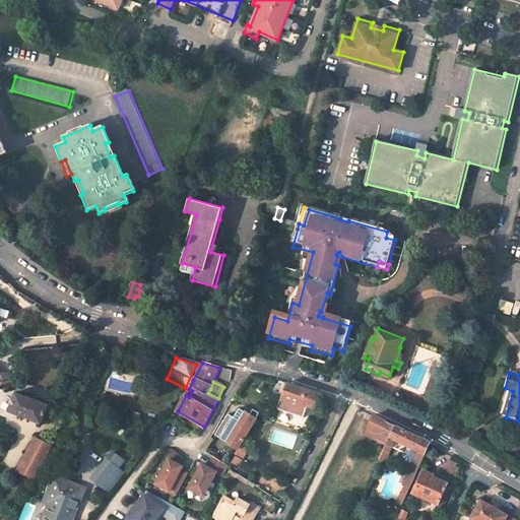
[(287,383),(277,408),(303,417),(308,406),(316,409),(321,394),(287,383)]
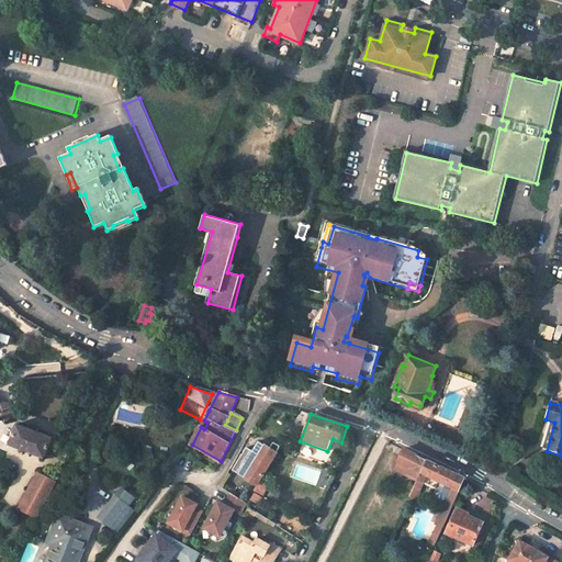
[(44,457),(52,436),(17,423),(9,444),(44,457)]
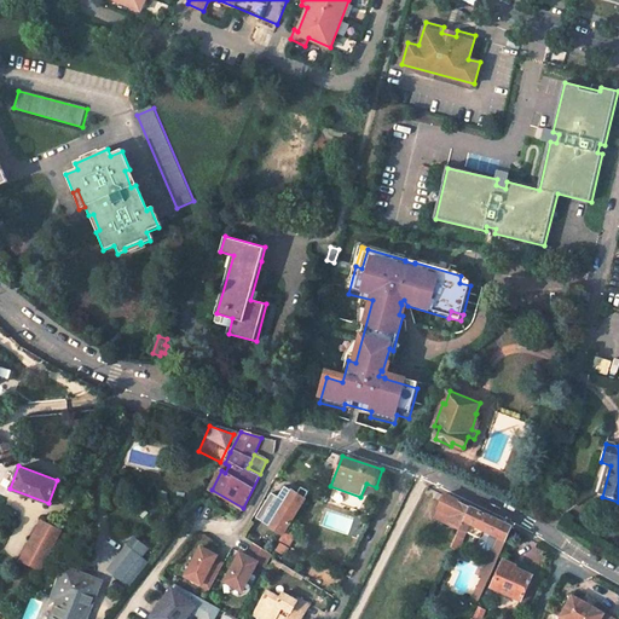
[(272,493),(256,518),(283,534),(310,492),(301,487),(298,493),(285,486),(278,497),(272,493)]
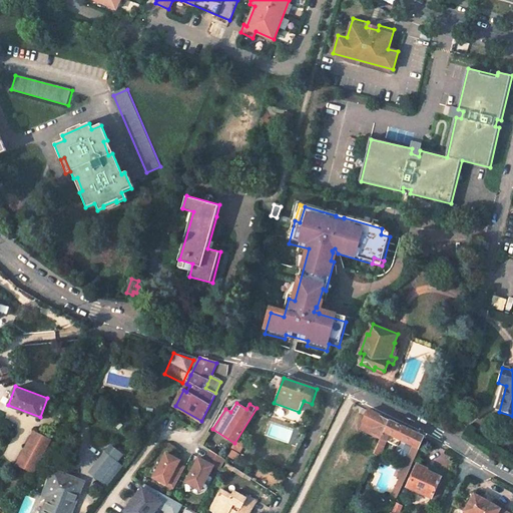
[(383,436),(391,420),(374,412),(370,410),(364,422),(365,422),(362,429),(373,435),(374,432),(383,436)]
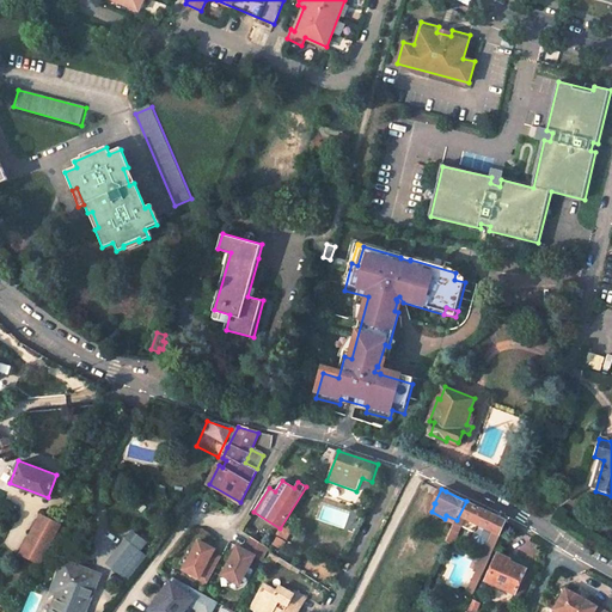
[(465,524),(477,530),(489,534),(491,528),(501,533),(507,520),(501,518),(466,501),(457,520),(450,538),(458,542),(465,524)]
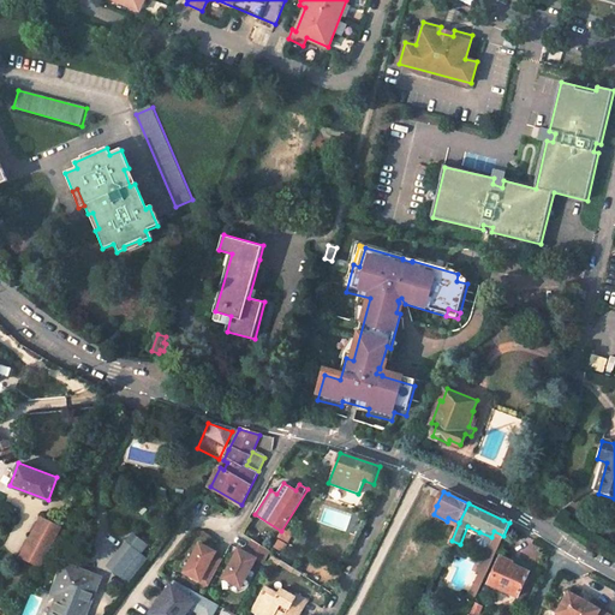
[(41,515),(22,555),(42,566),(48,553),(61,529),(61,527),(41,515)]
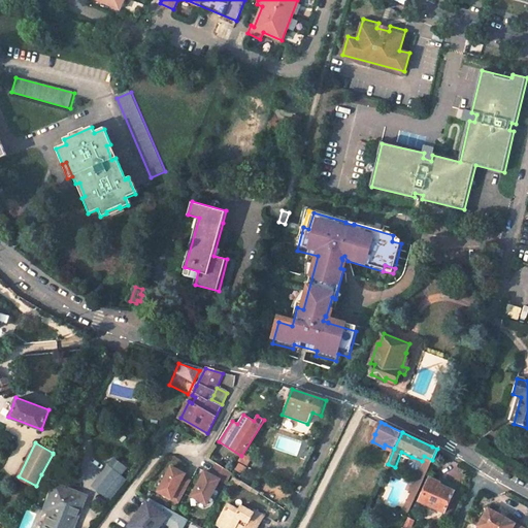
[(46,477),(57,457),(53,454),(41,474),(46,477)]
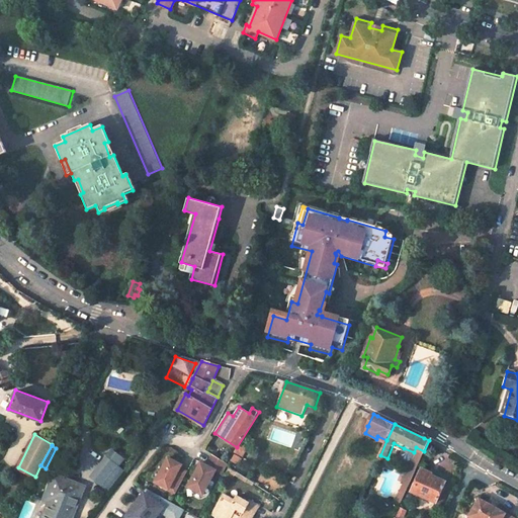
[(416,469),(424,451),(416,447),(414,452),(408,466),(413,468),(416,469)]
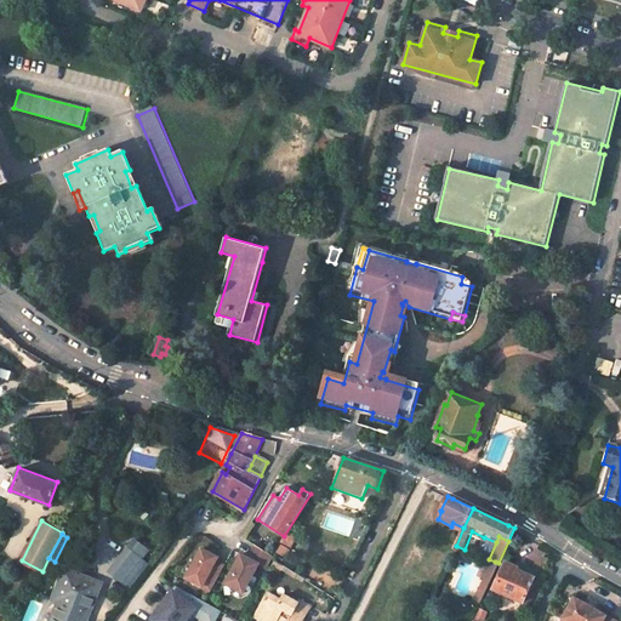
[(142,557),(129,543),(110,569),(123,584),(142,557)]
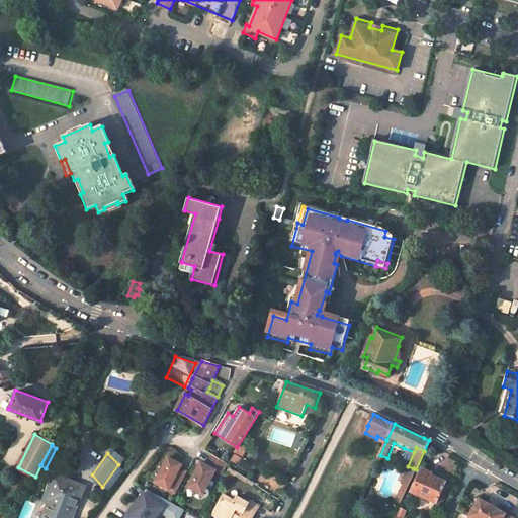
[(207,464),(201,461),(188,487),(203,495),(216,470),(223,475),(228,463),(212,455),(207,464)]
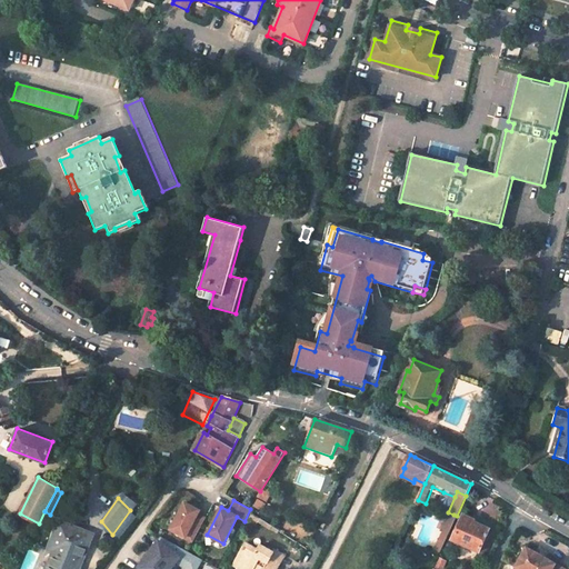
[(200,510),(185,502),(170,529),(193,541),(206,518),(198,513),(200,510)]
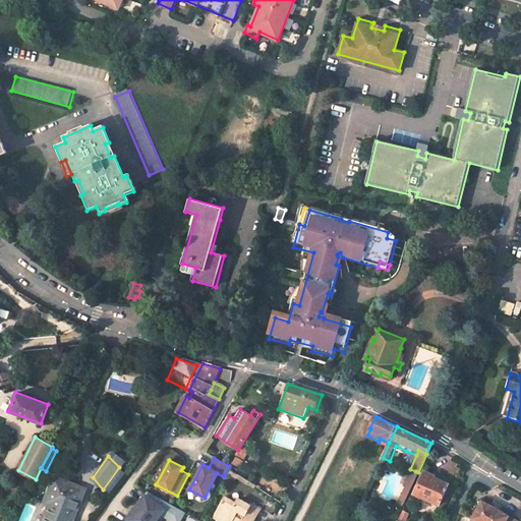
[(437,503),(446,481),(431,476),(432,473),(422,469),(413,491),(437,503)]
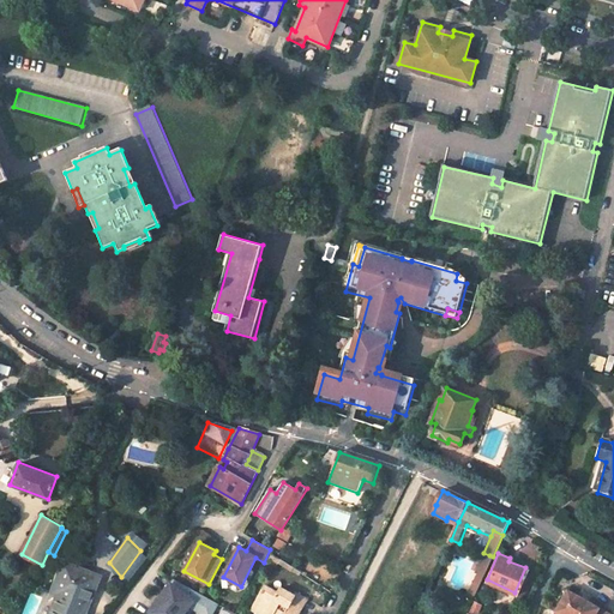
[(489,555),(482,571),(486,573),(493,557),(489,555)]
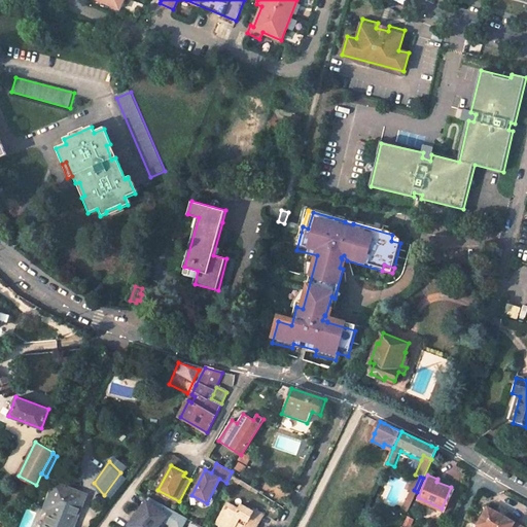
[(84,495),(56,484),(49,498),(55,500),(51,511),(44,526),(69,526),(73,519),(75,519),(84,495)]
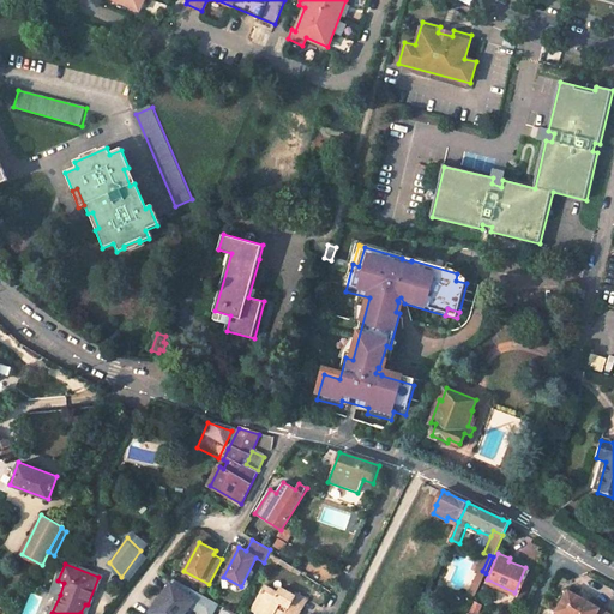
[(205,613),(210,613),(217,602),(173,577),(166,588),(168,590),(163,596),(161,594),(149,609),(156,613),(185,613),(192,607),(205,613)]
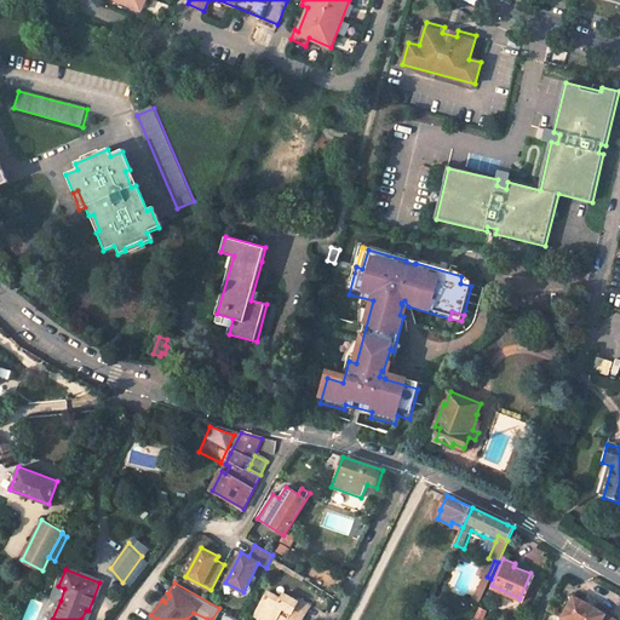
[(64,589),(58,586),(53,598),(61,601),(64,589)]
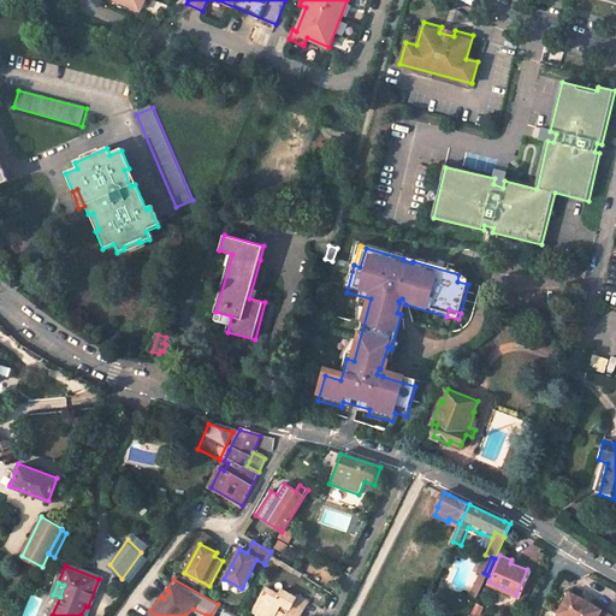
[(286,612),(283,615),(297,615),(303,606),(292,602),(296,596),(282,588),(278,594),(266,587),(255,606),(272,615),(277,608),(286,612)]
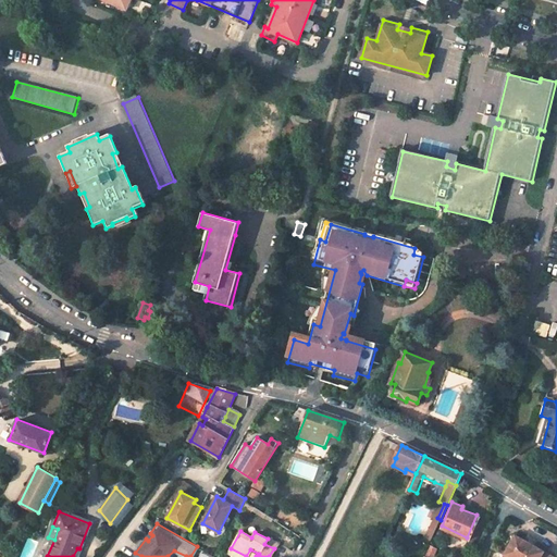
[(545,549),(517,533),(504,555),(508,556),(554,556),(544,552),(545,549)]
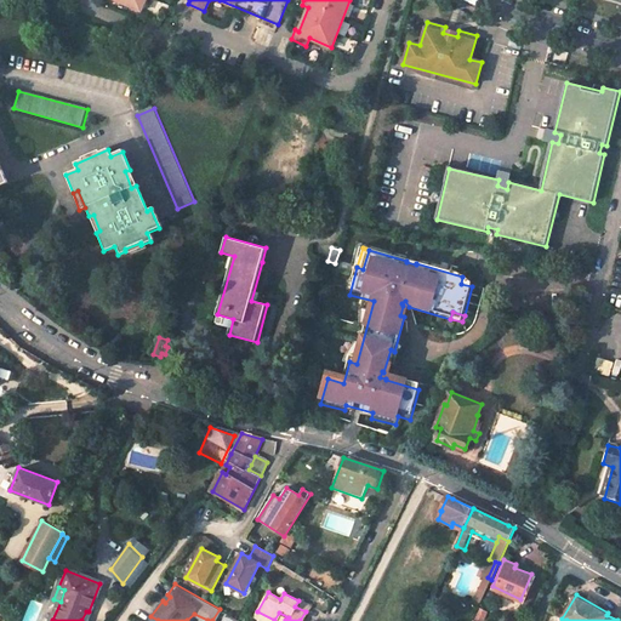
[(480,605),(472,620),(483,620),(488,609),(480,605)]
